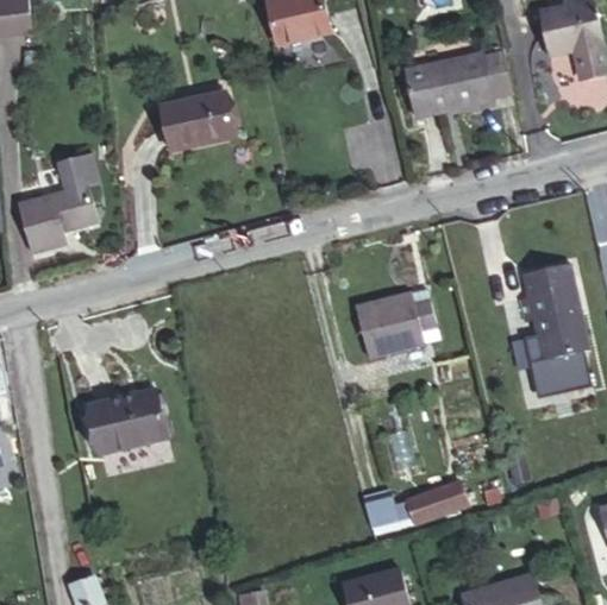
[(0,0),(0,14),(14,14),(13,0),(0,0)]
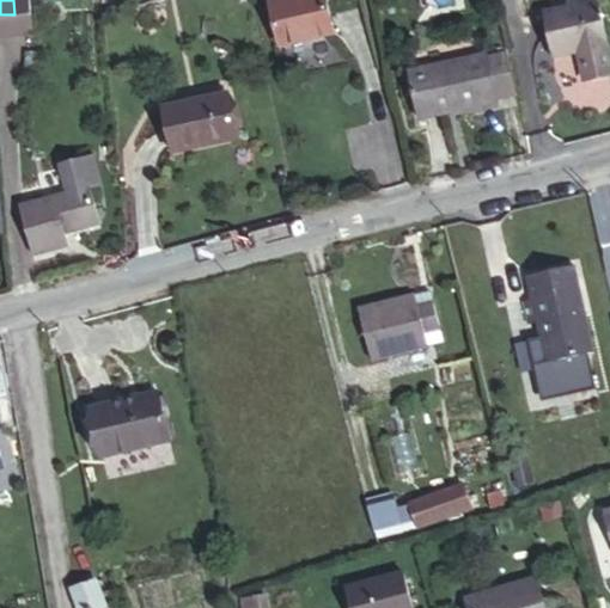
[(269,0),(278,40),(329,29),(324,0),(269,0)]
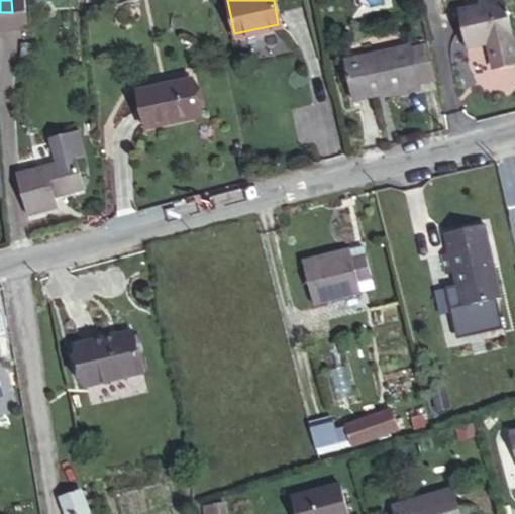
[(456,8),(465,44),(486,40),(491,39),(497,64),(514,59),(514,52),(503,0),(494,0),(456,8)]
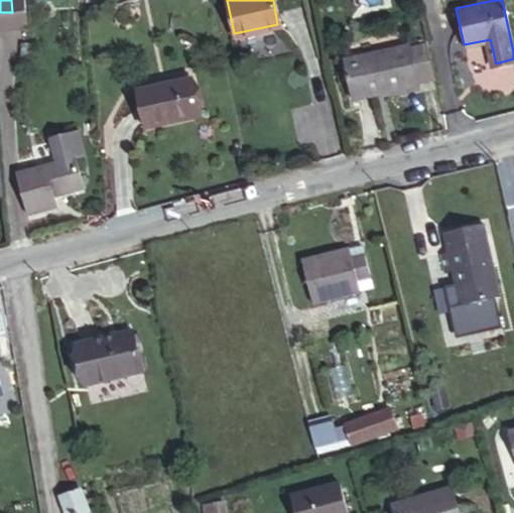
[(485,40),(491,65),(496,63),(490,39),(485,40)]
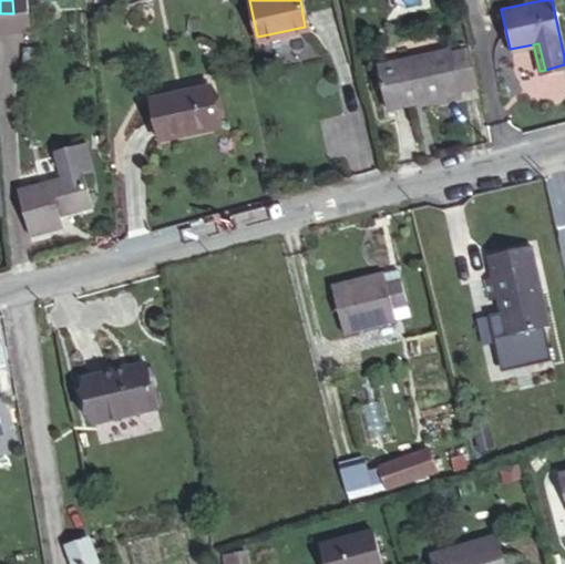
[(377,64),(386,106),(459,91),(459,88),(475,84),(468,47),(450,51),(450,48),(377,64)]
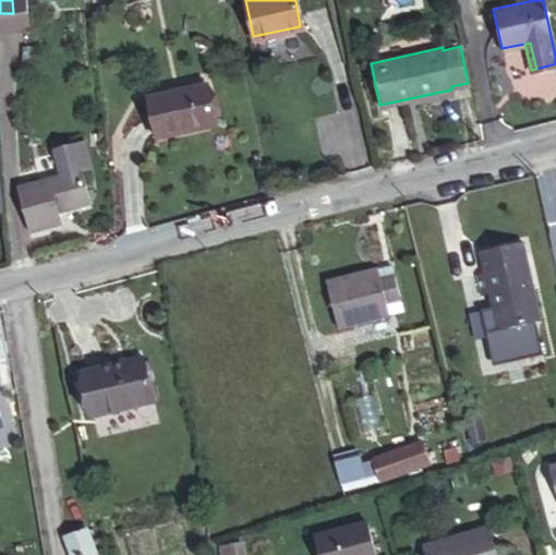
[(146,96),(155,135),(215,122),(206,83),(146,96)]
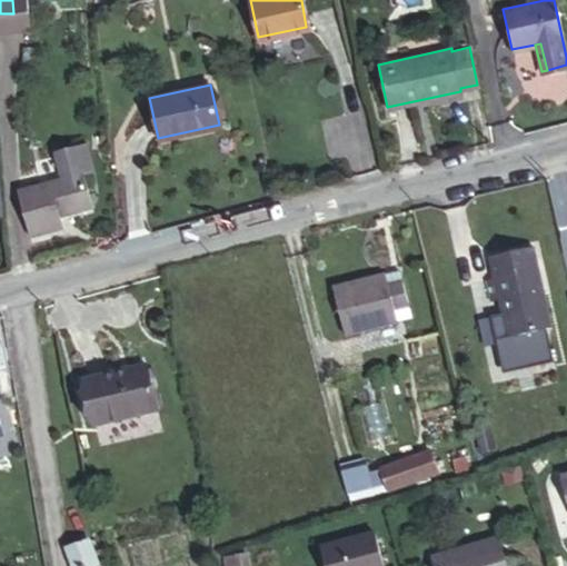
[(17,189),(29,235),(61,226),(59,215),(58,210),(63,208),(65,212),(91,206),(81,172),(92,169),(86,142),(53,151),(61,177),(17,189)]
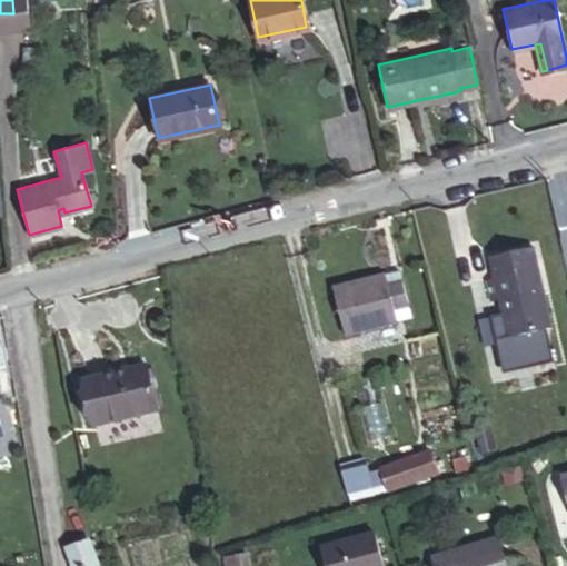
[(498,296),(506,335),(549,325),(531,245),(488,255),(493,276),(485,278),(489,298),(498,296)]
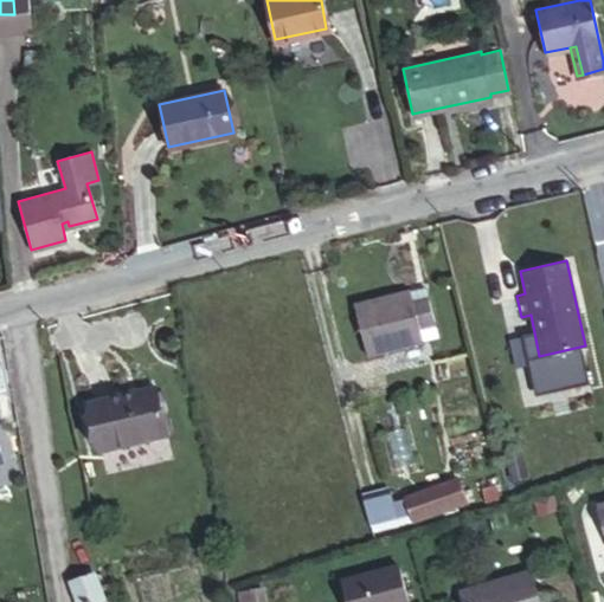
[(403,311),(400,299),(348,311),(358,362),(411,348),(409,337),(423,334),(417,308),(403,311)]
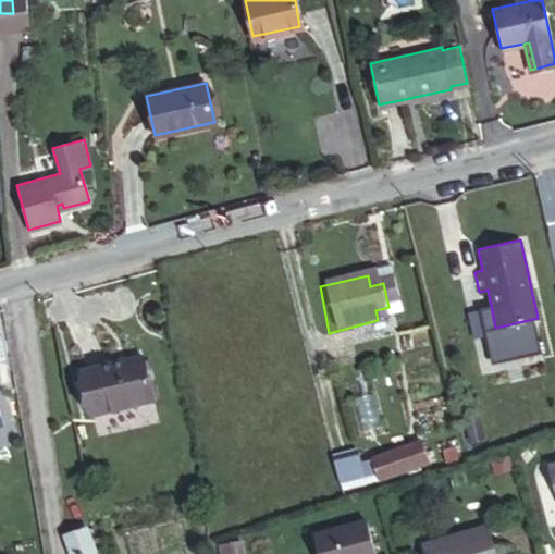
[(144,391),(142,380),(136,346),(70,357),(77,402),(144,391)]
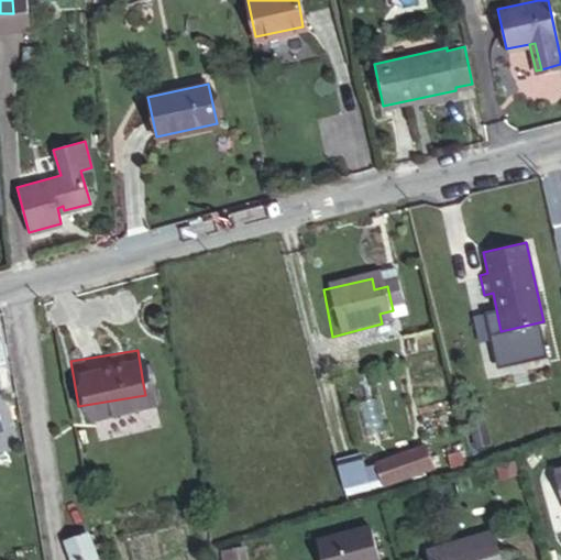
[(469,425),(455,429),(463,454),(475,450),(469,425)]
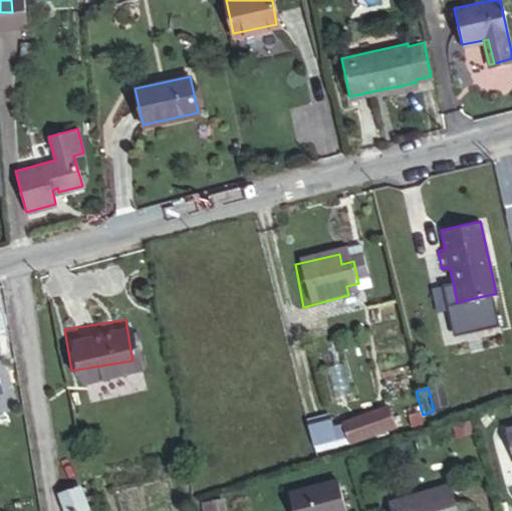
[(386,410),(339,422),(345,447),(393,434),(386,410)]
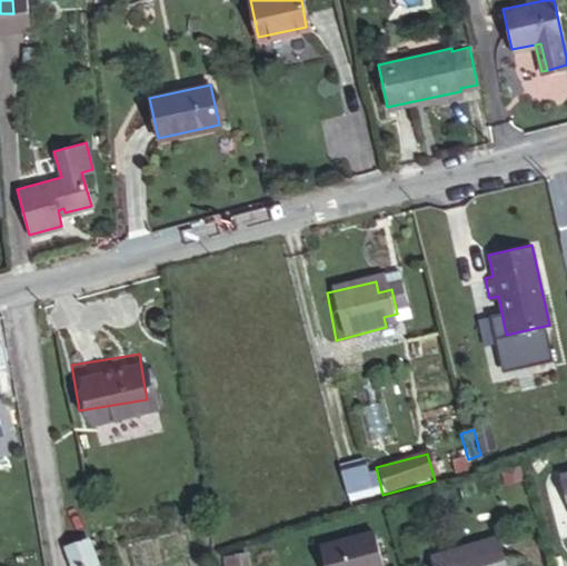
[(339,463),(345,490),(370,485),(364,457),(339,463)]
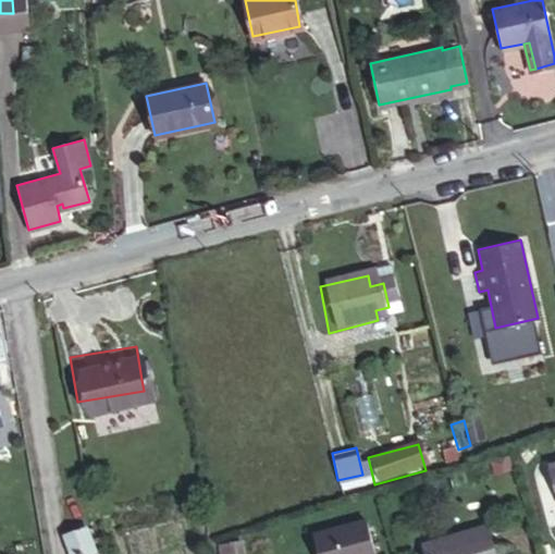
[(496,553),(488,518),(426,533),(430,553),(496,553)]
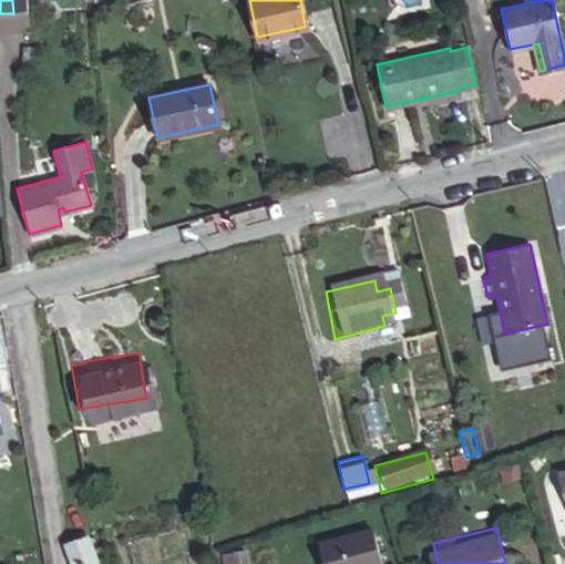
[(375,563),(368,530),(309,543),(314,563),(375,563)]
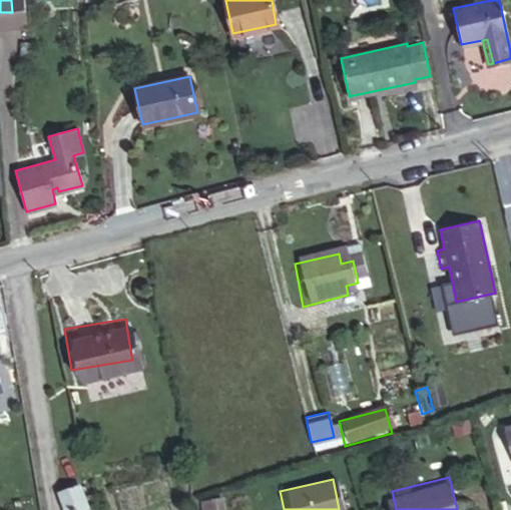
[(81,509),(76,492),(60,495),(62,509),(81,509)]
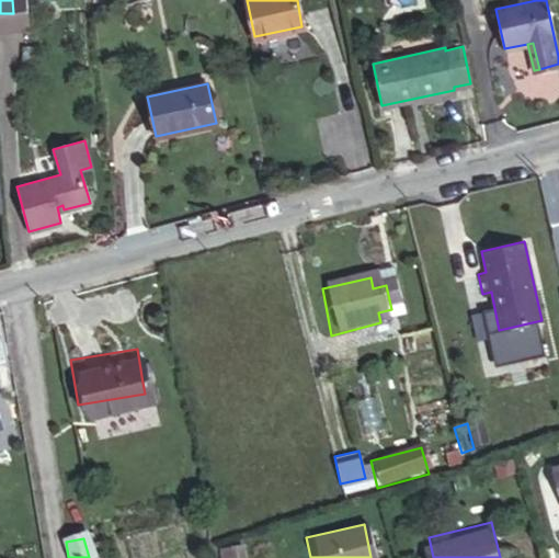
[(229,557),(227,545),(208,547),(209,557),(229,557)]
